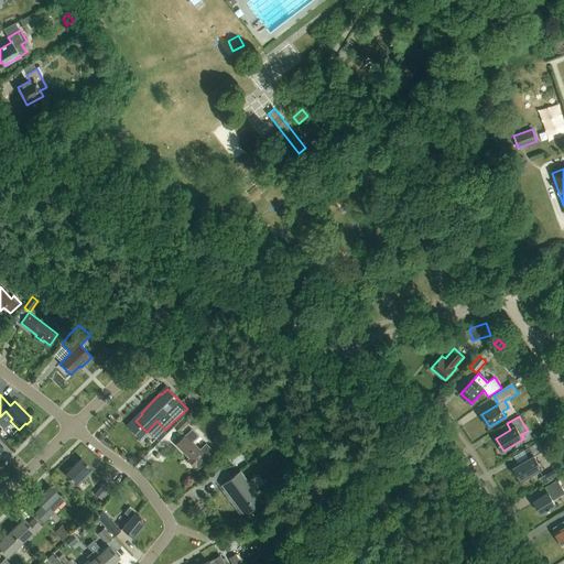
[(183,418),(174,426),(180,432),(188,423),(183,418)]
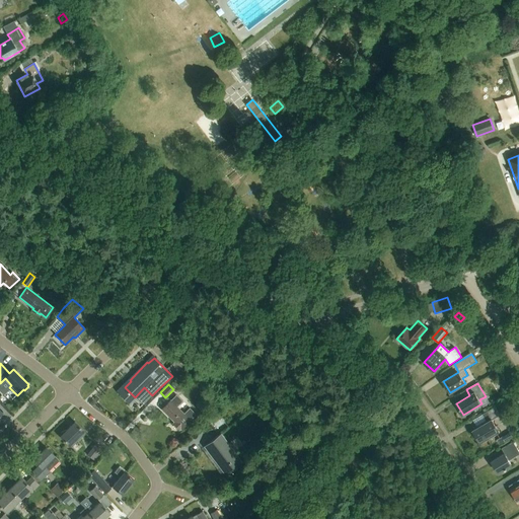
[(181,430),(190,421),(169,399),(160,409),(174,422),(172,424),(178,430),(180,429),(181,430)]
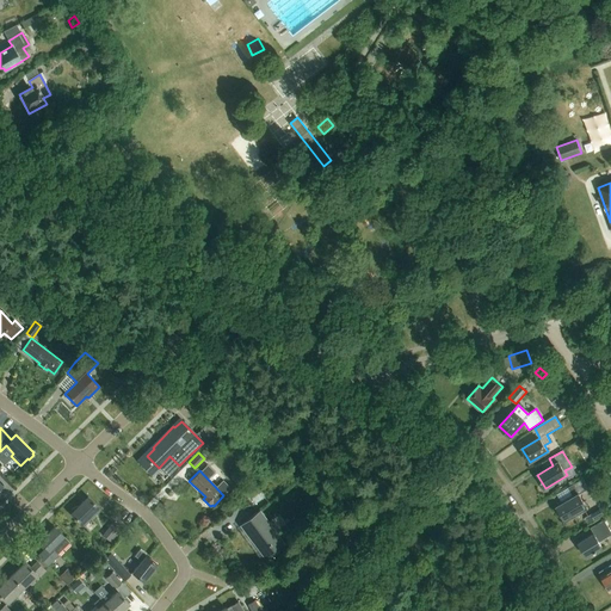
[(580,494),(588,488),(582,479),(568,488),(574,497),(557,507),(566,522),(587,507),(580,494)]
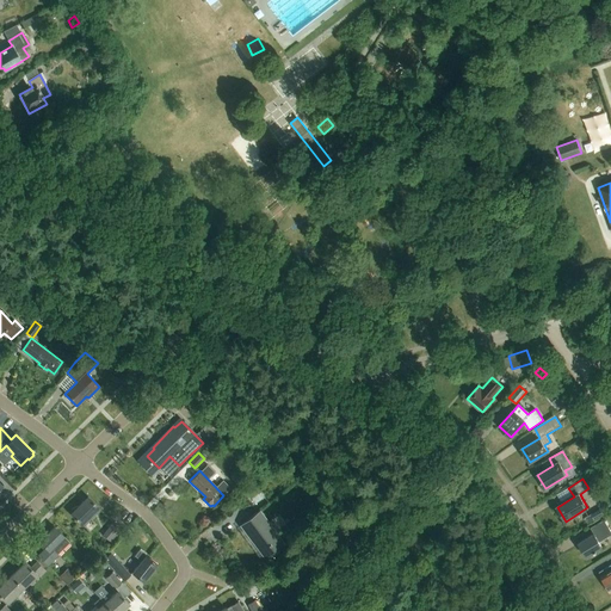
[(92,513),(98,507),(88,497),(71,513),(84,525),(94,516),(92,513)]
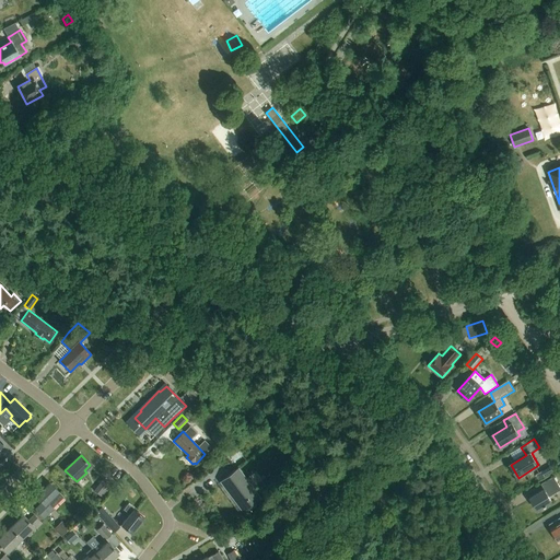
[(550,466),(536,475),(539,480),(553,471),(550,466)]
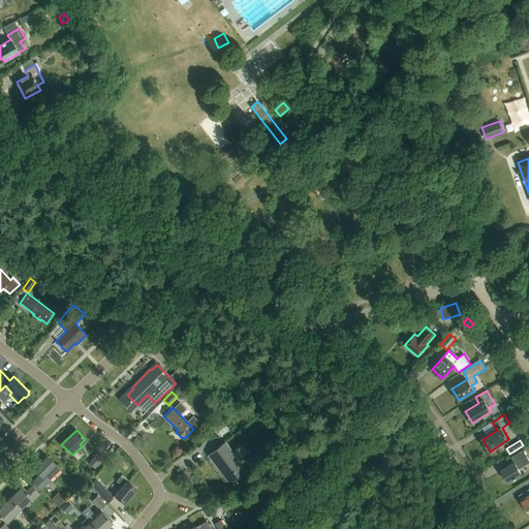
[(225,441),(208,455),(230,484),(247,471),(240,461),(242,460),(236,450),(232,453),(225,441)]
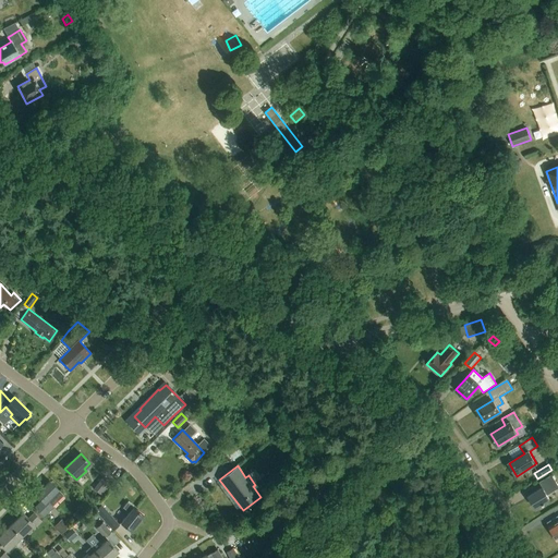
[(547,495),(555,492),(557,488),(557,485),(552,475),(542,482),(545,487),(543,488),(543,487),(529,496),(536,508),(550,499),(547,495)]
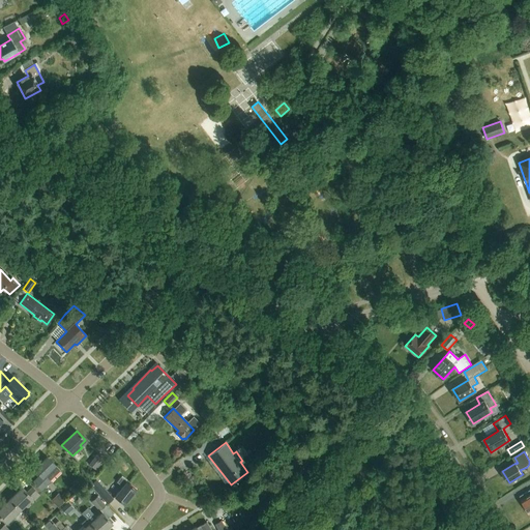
[(108,460),(98,452),(88,464),(98,472),(108,460)]
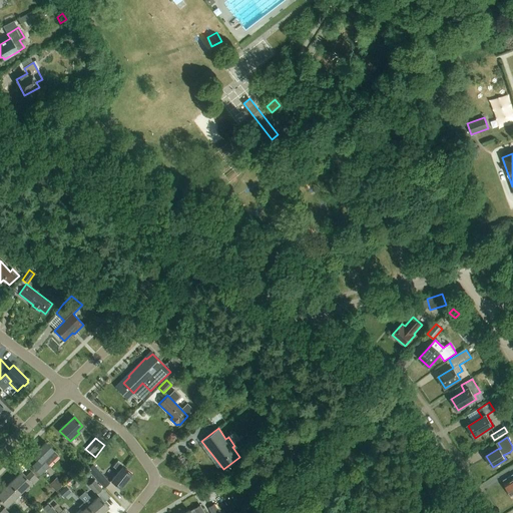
[(58,455),(55,452),(53,450),(45,442),(33,454),(39,460),(32,467),(40,475),(49,466),(48,465),(58,455)]
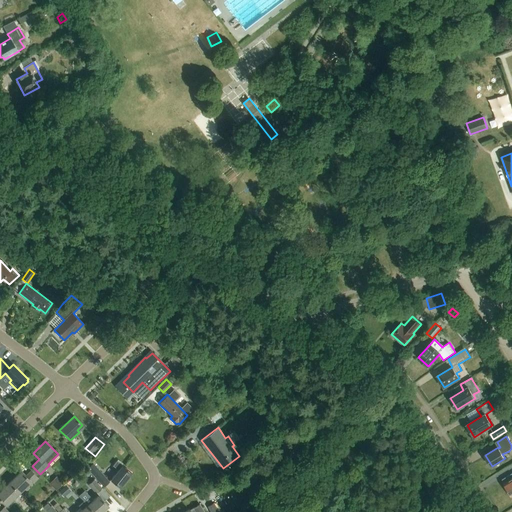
[(120,487),(131,473),(123,467),(117,461),(113,466),(119,470),(111,480),(120,487)]
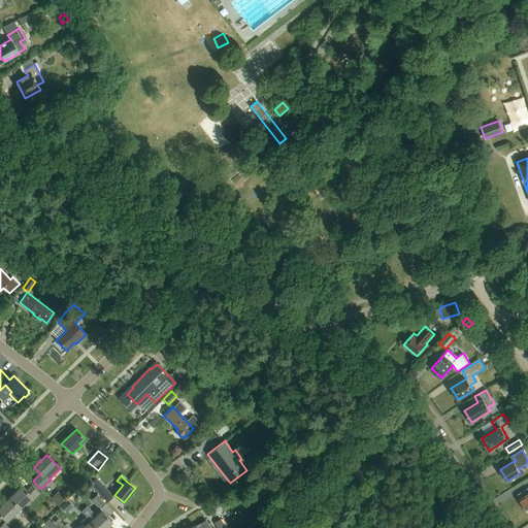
[(90,484),(103,498),(109,492),(96,477),(90,484)]
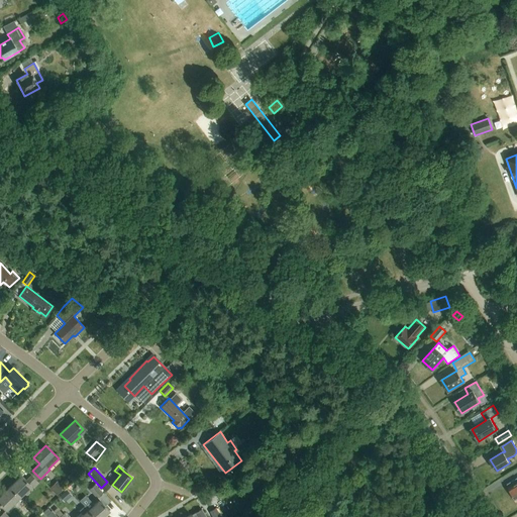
[(19,498),(31,486),(33,489),(38,483),(31,476),(26,481),(21,476),(9,487),(19,498)]
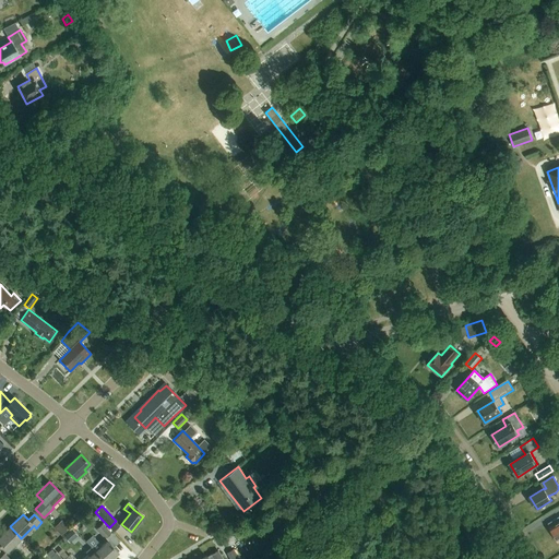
[(558,516),(548,524),(556,536),(555,537),(557,542),(558,542),(558,516)]
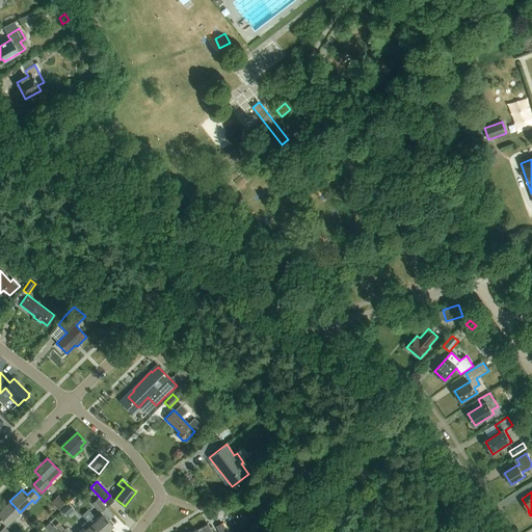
[(59,495),(51,502),(57,508),(64,501),(59,495)]
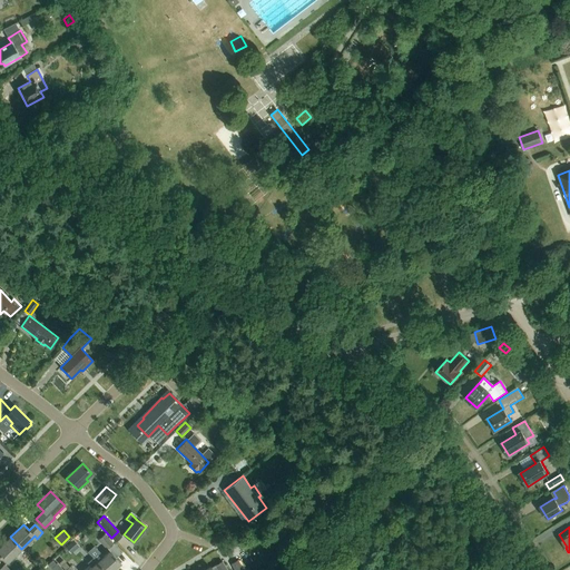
[(98,540),(106,548),(112,542),(106,533),(98,540)]
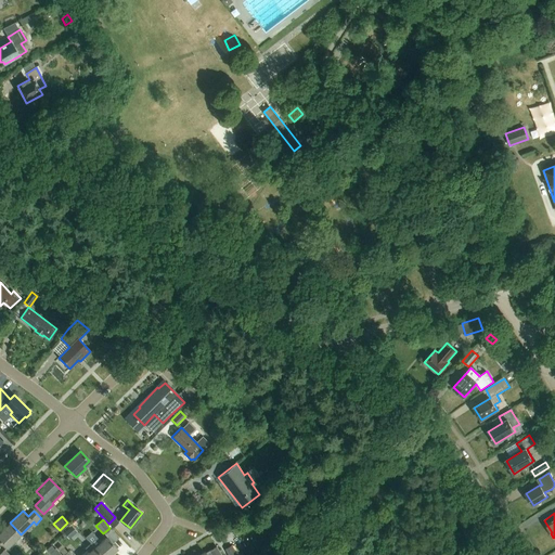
[(0,542),(5,549),(21,534),(10,523),(0,532),(0,540),(1,541),(0,541),(0,542)]
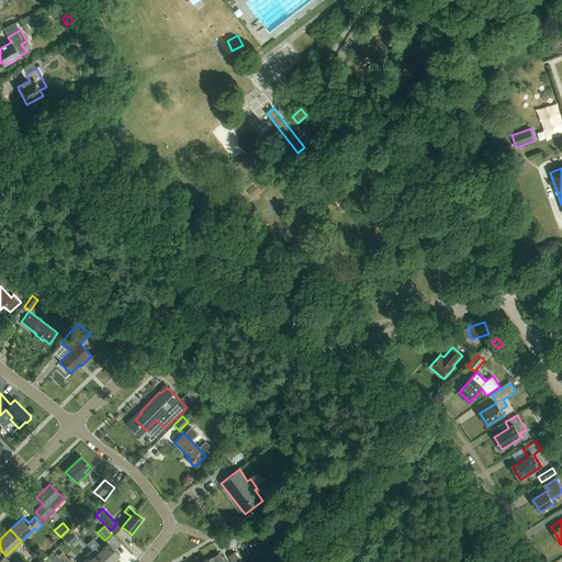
[(109,543),(96,554),(101,561),(111,561),(119,555),(109,543)]
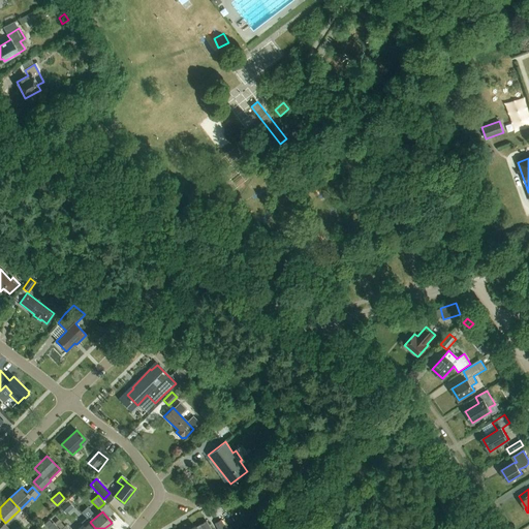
[(229,528),(234,527),(230,520),(227,515),(219,519),(220,521),(214,524),(217,528),(229,528)]
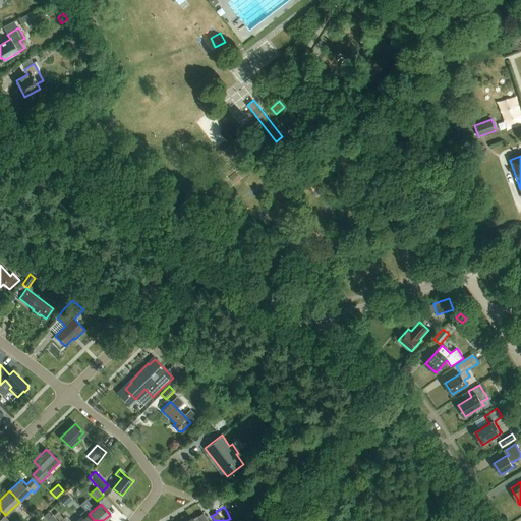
[(80,515),(84,518),(80,520),(94,520),(89,514),(85,510),(80,515)]
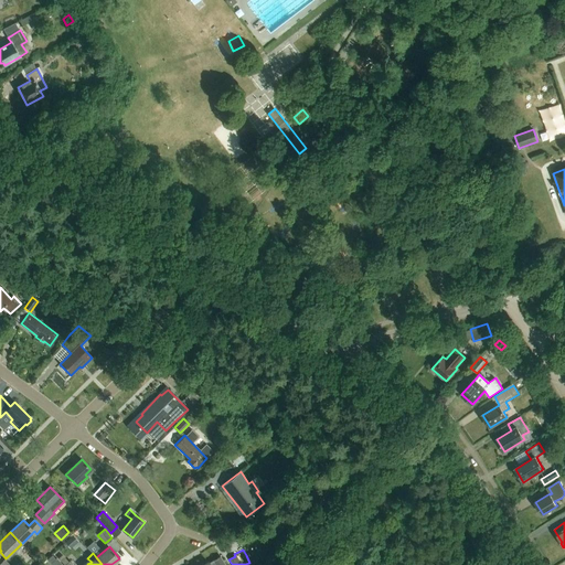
[(73,564),(70,561),(68,562),(62,555),(59,558),(64,564),(73,564)]
